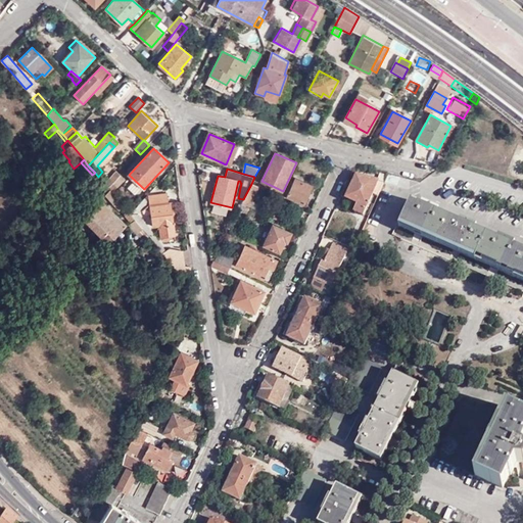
[(113,184),(120,177),(115,173),(109,180),(113,184)]
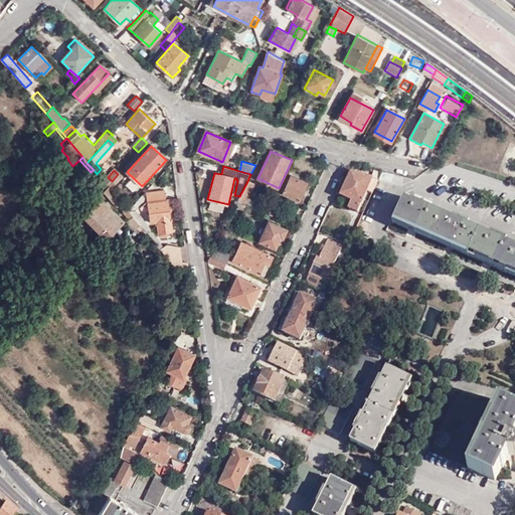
[(123,177),(119,173),(118,174),(112,181),(107,186),(109,188),(111,191),(123,177)]
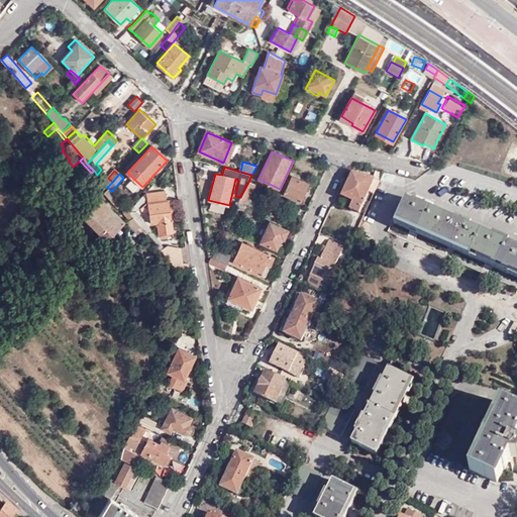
[(375,194),(381,182),(352,174),(341,196),(353,202),(350,208),(360,213),(360,211),(366,201),(370,192),(375,194)]
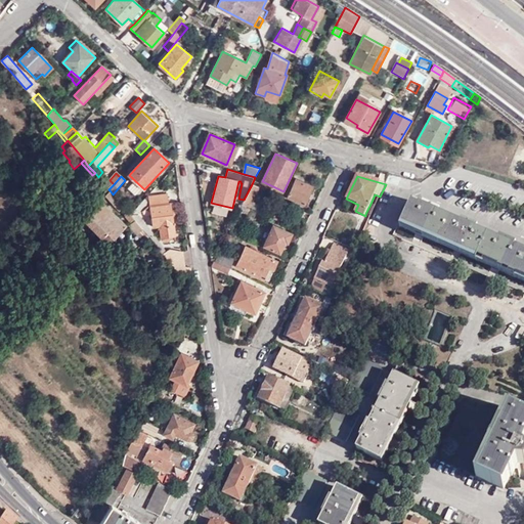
[(304,205),(312,186),(296,179),(288,197),(304,205)]
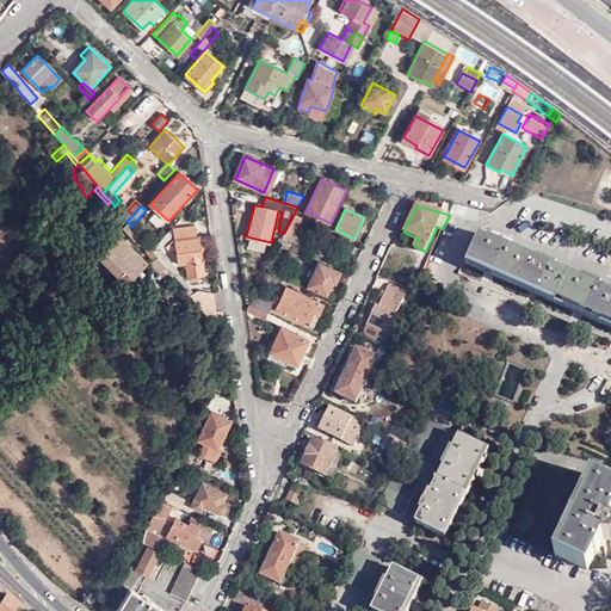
[(127,221),(133,215),(128,210),(122,216),(127,221)]
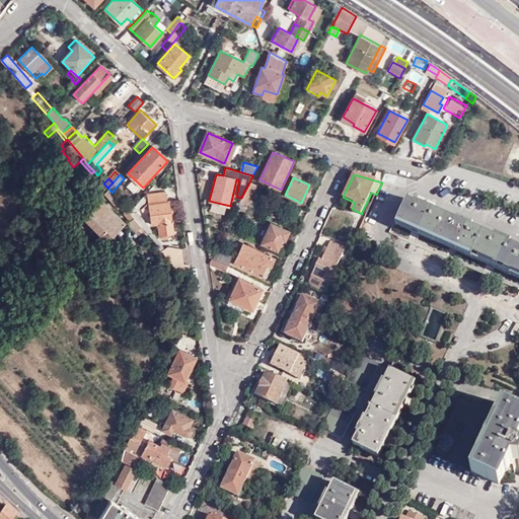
[(256,186),(249,182),(241,198),(239,201),(244,203),(249,206),(263,212),(265,206),(250,199),(256,186)]
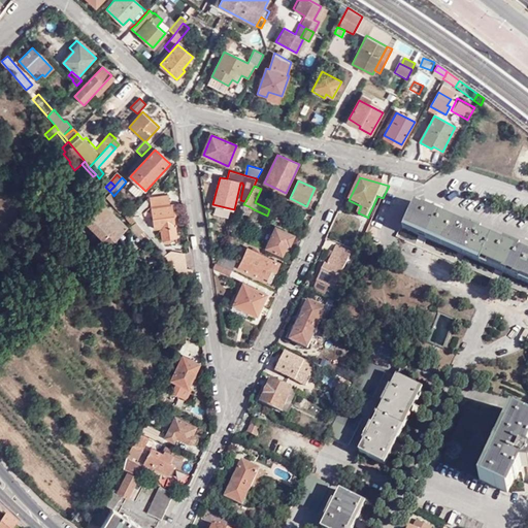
[(126,210),(113,196),(111,193),(106,198),(121,213),(122,212),(133,226),(131,227),(138,235),(143,231),(142,230),(130,217),(126,210)]
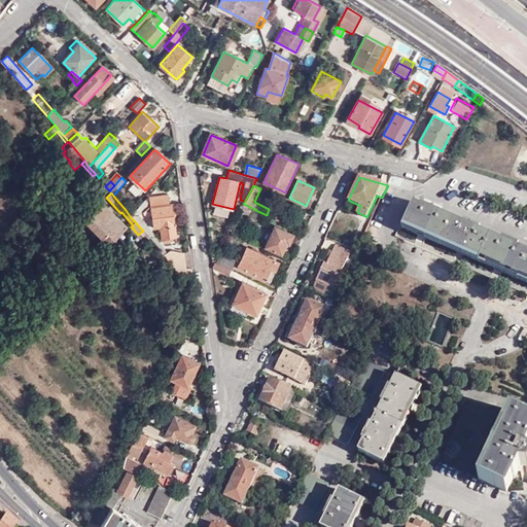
[(163,240),(177,238),(172,205),(170,205),(168,196),(150,199),(155,227),(161,227),(163,240)]
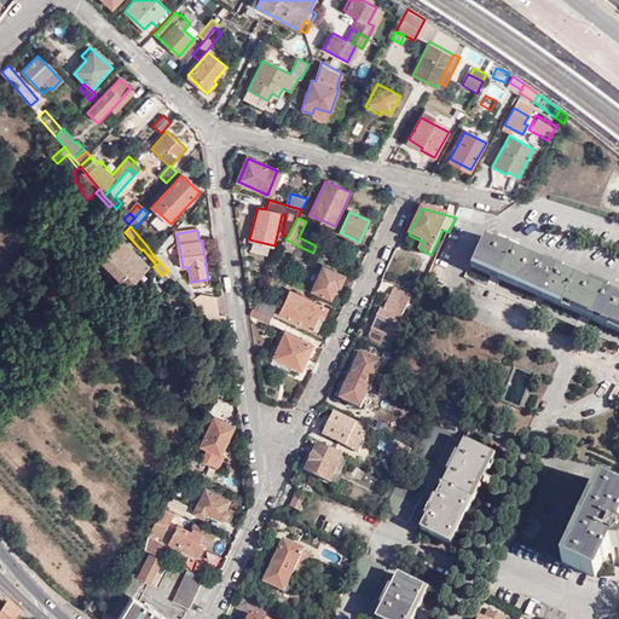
[(152,254),(163,243),(157,236),(148,247),(152,254)]
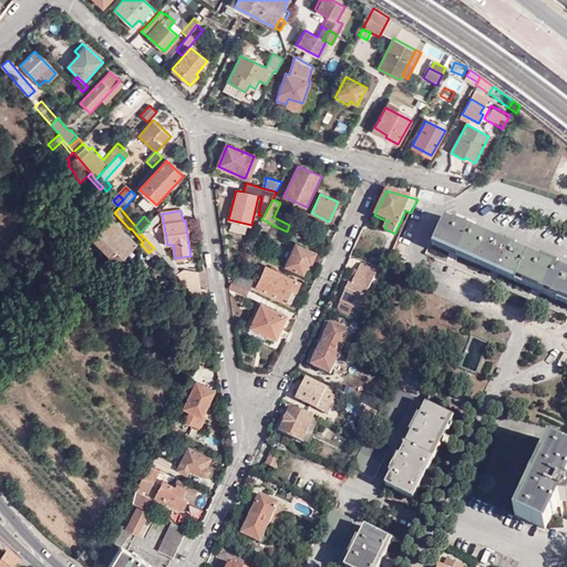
[(309,218),(305,216),(297,232),(302,234),(309,218)]
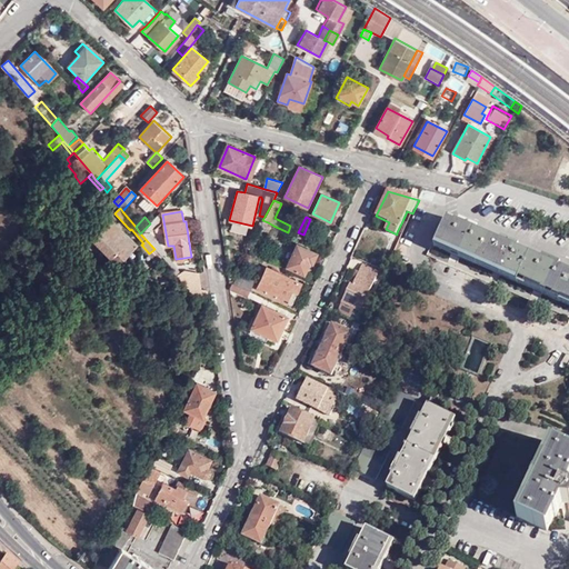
[(448,219),(437,243),(568,301),(568,271),(553,266),(555,263),(551,262),(550,265),(512,247),(513,246),(509,243),(509,246),(471,229),(472,227),(468,226),(468,227),(448,219)]
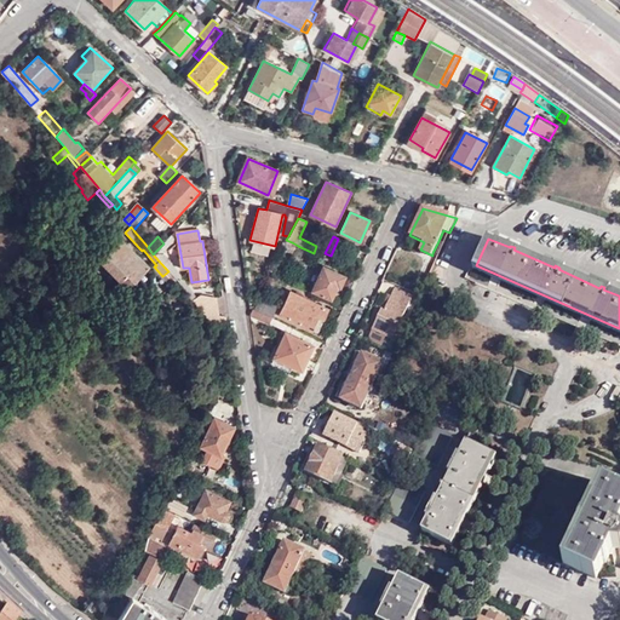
[(148,267),(119,240),(101,259),(121,279),(120,281),(127,288),(148,267)]
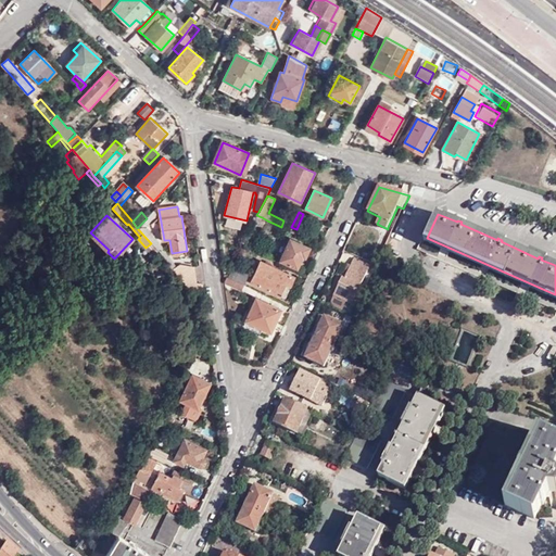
[(397,217),(393,216),(388,227),(392,229),(397,217)]
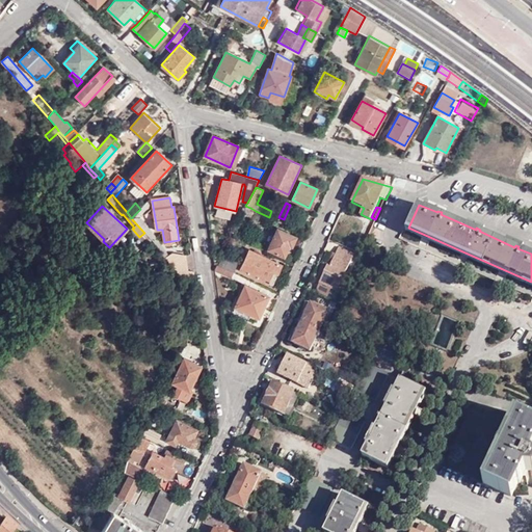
[(145,212),(141,208),(140,209),(131,218),(143,232),(149,228),(140,218),(145,212)]
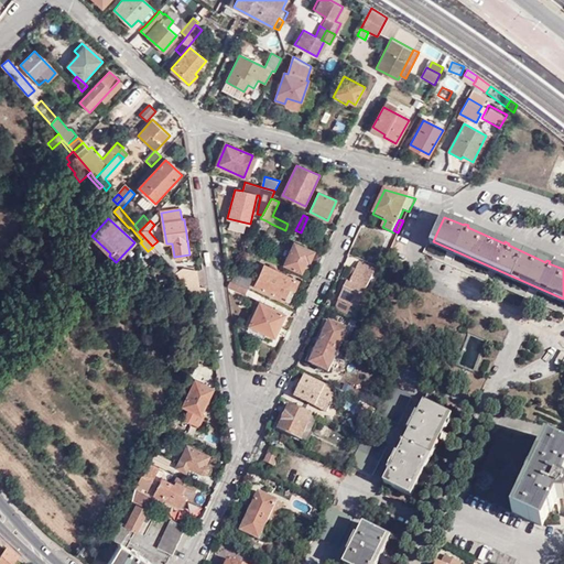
[(163,248),(158,241),(152,246),(153,247),(155,250),(158,253),(163,248)]
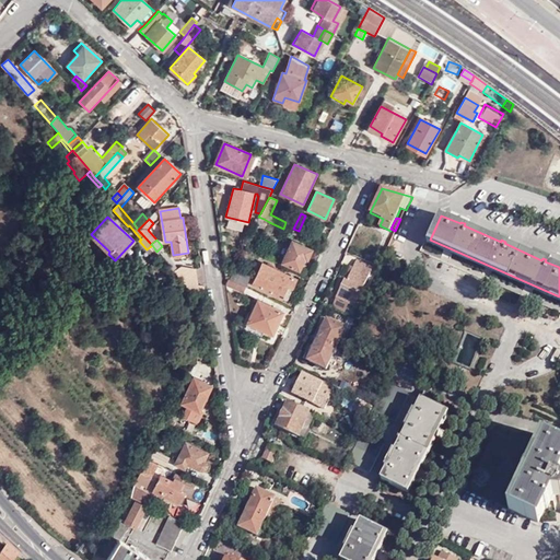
[(306,258),(311,248),(291,240),(281,260),(299,269),(304,257),(306,258)]
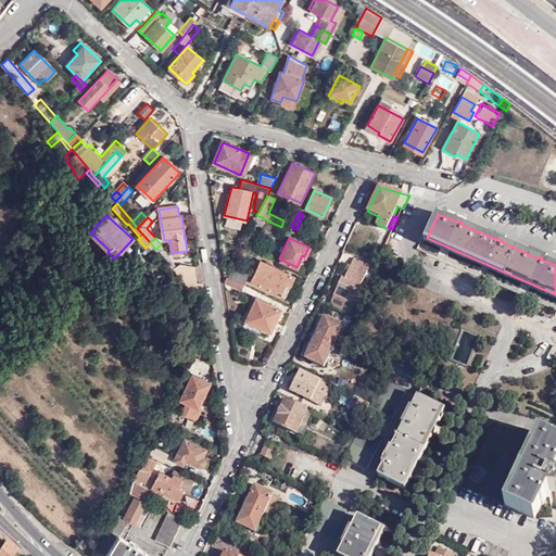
[(178,265),(161,244),(155,250),(173,269),(178,265)]
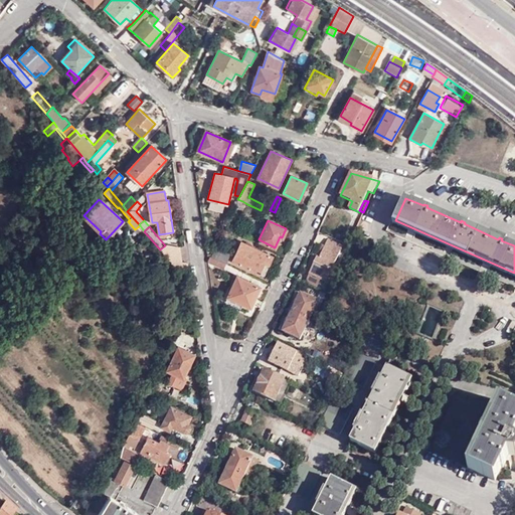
[(343,236),(340,241),(348,245),(350,240),(343,236)]
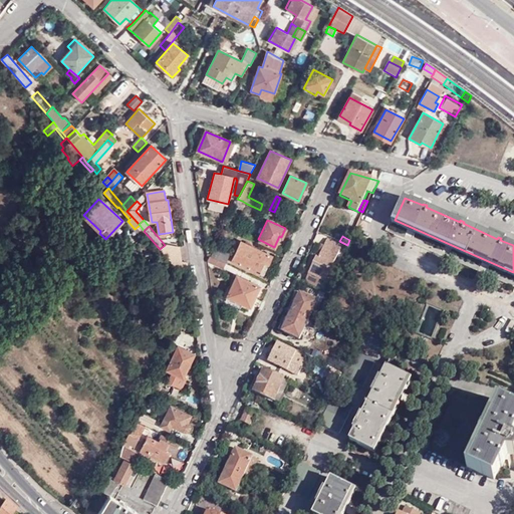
[(325,282),(341,245),(328,239),(319,258),(316,257),(305,281),(317,287),(321,280),(325,282)]
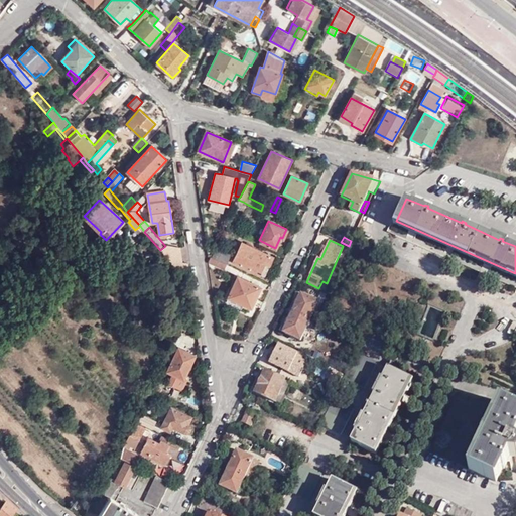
[(274,257),(241,242),(233,261),(265,276),(274,257)]
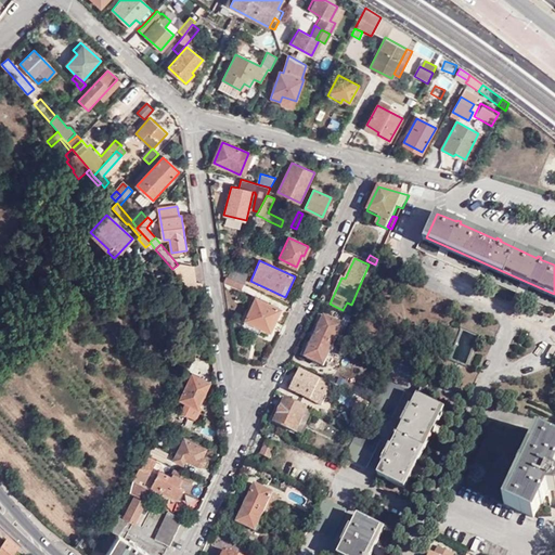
[(196,287),(194,267),(180,263),(178,265),(172,269),(189,287),(196,287)]
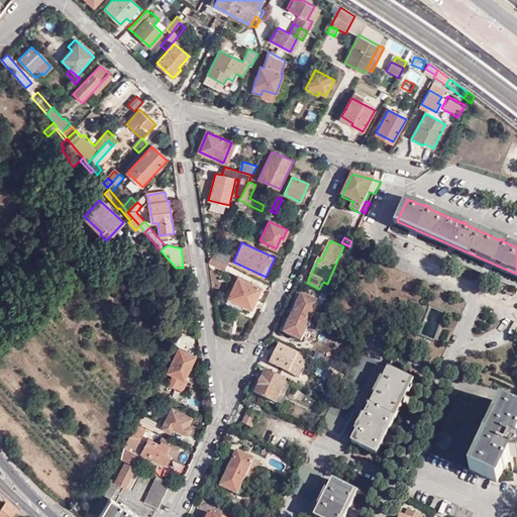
[(216,246),(210,257),(227,265),(230,259),(224,256),(227,251),(216,246)]
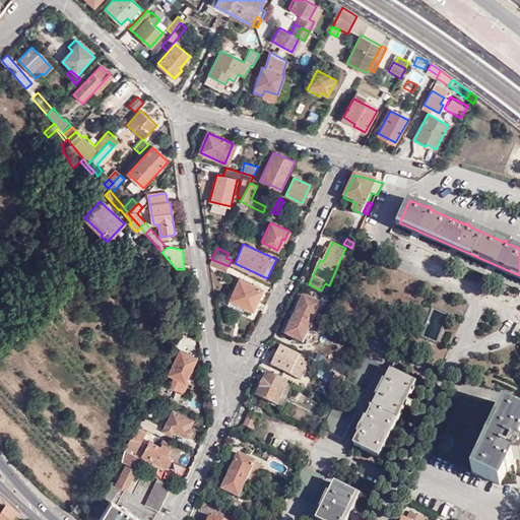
[(211,259),(210,262),(211,271),(215,272),(218,267),(226,270),(229,266),(211,259)]
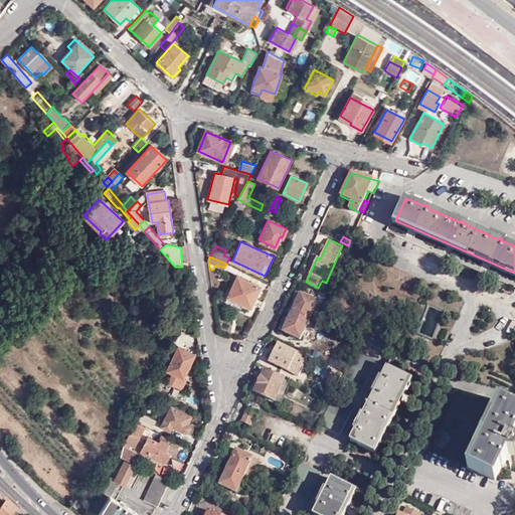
[(260,286),(236,275),(226,296),(249,307),(260,286)]
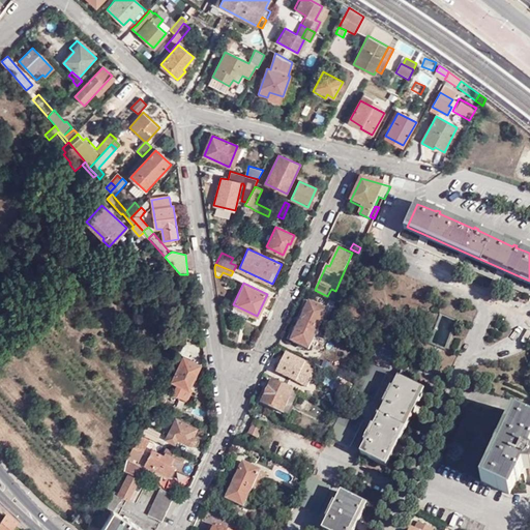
[(327,320),(329,313),(310,303),(292,342),(310,350),(311,349),(314,350),(318,342),(314,341),(324,319),(327,320)]
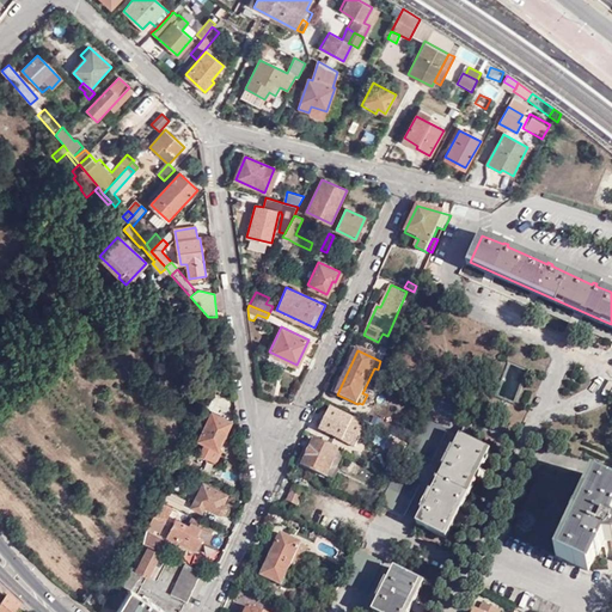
[(343,441),(354,418),(330,408),(320,429),(343,441)]
